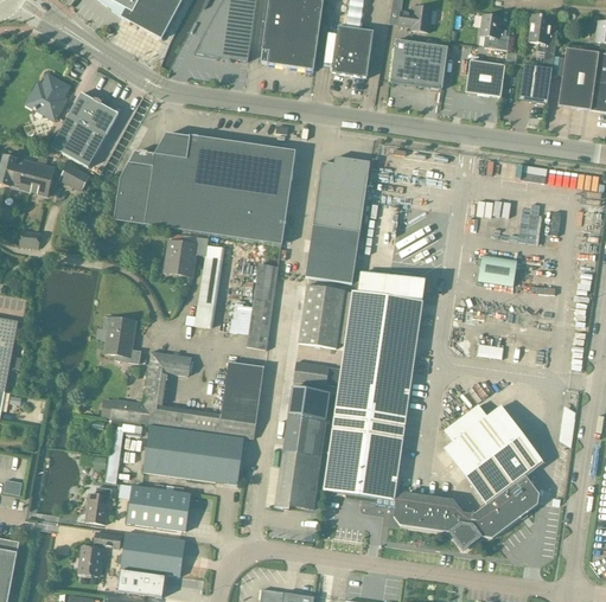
[(163,37),(182,0),(102,0),(122,15),(163,37)]
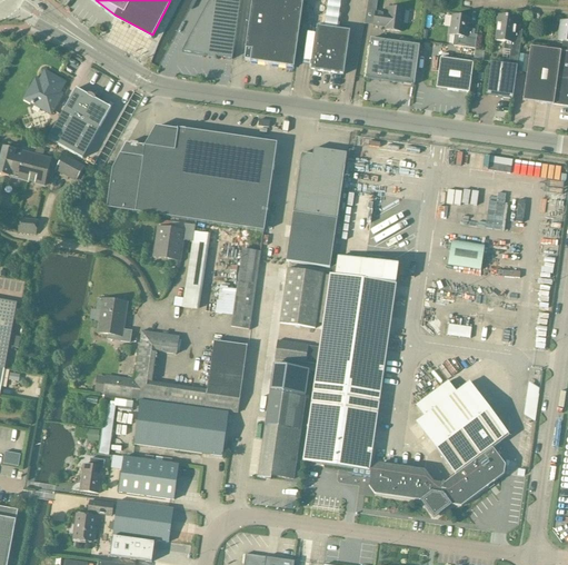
[(209,0),(183,48),(233,56),(240,0),(209,0)]
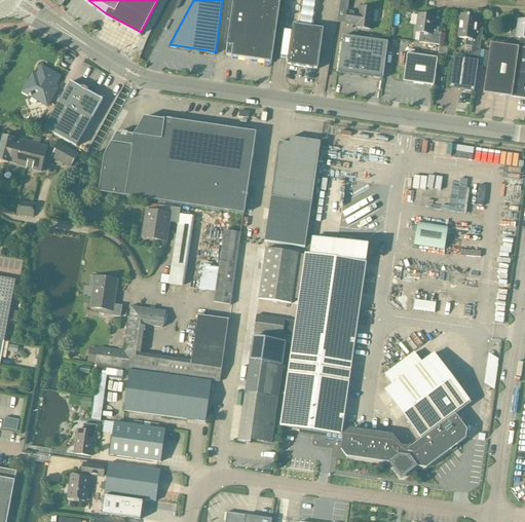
[(233,0),(226,52),(272,60),(279,0),(233,0)]
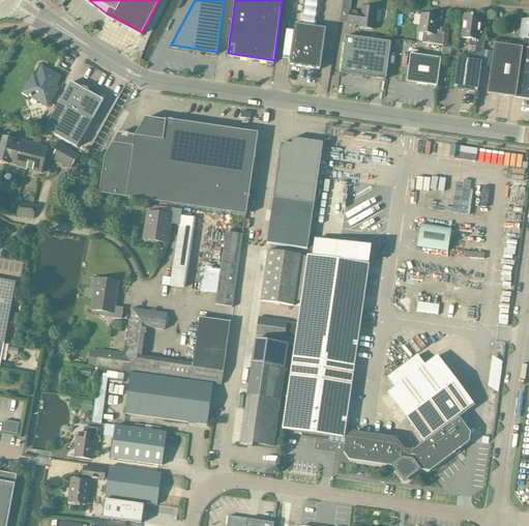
[(343,0),(342,7),(345,7),(351,8),(352,0),(343,0)]
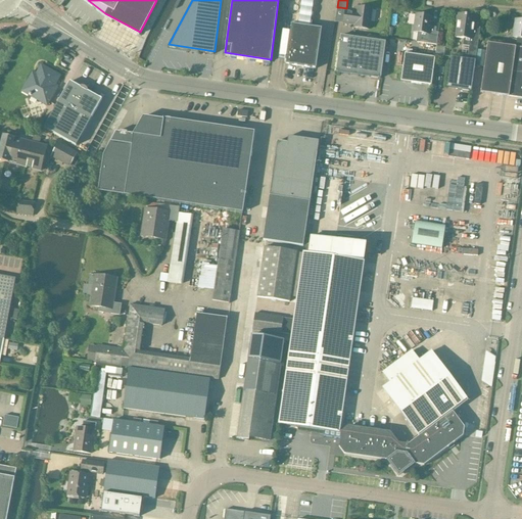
[(346,8),(344,20),(356,21),(356,24),(370,26),(373,6),(358,4),(358,9),(346,8)]
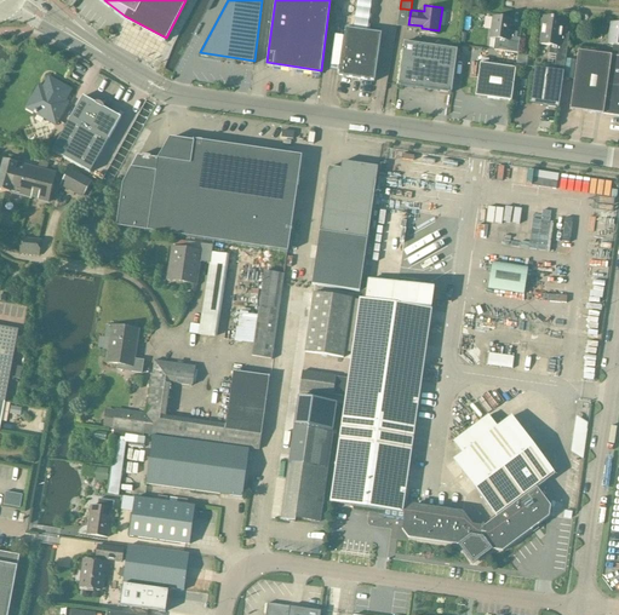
[(550,50),(557,51),(567,52),(569,34),(562,33),(563,16),(545,12),(544,16),(543,16),(542,22),(544,23),(540,40),(551,41),(550,50)]
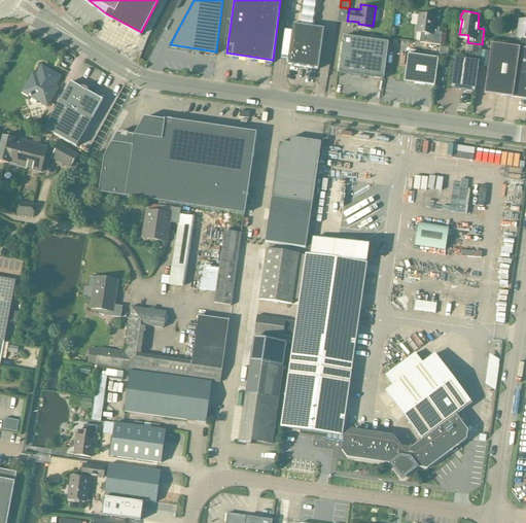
[(435,13),(419,11),(417,29),(421,30),(420,39),(441,42),(443,29),(433,28),(435,13)]
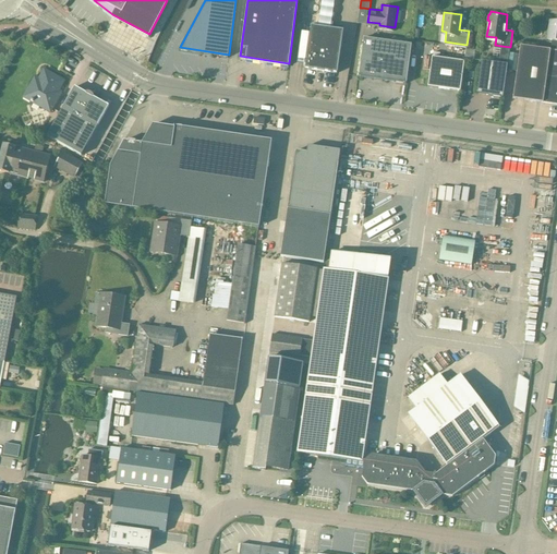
[(552,46),(556,47),(556,17),(551,17),(547,36),(553,37),(552,46)]
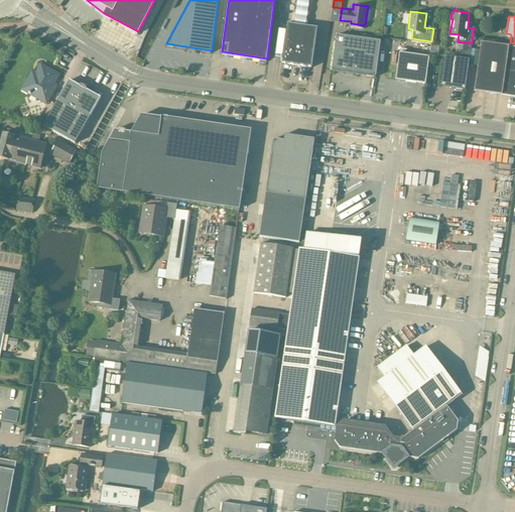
[(288,20),(282,60),(312,65),(317,24),(288,20)]
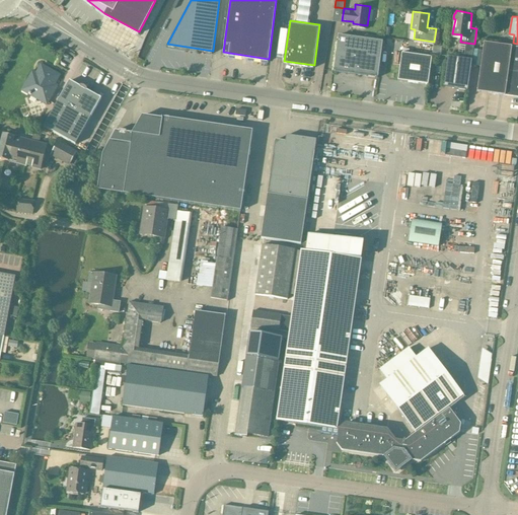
[(378,74),(383,39),(340,32),(335,68),(378,74)]
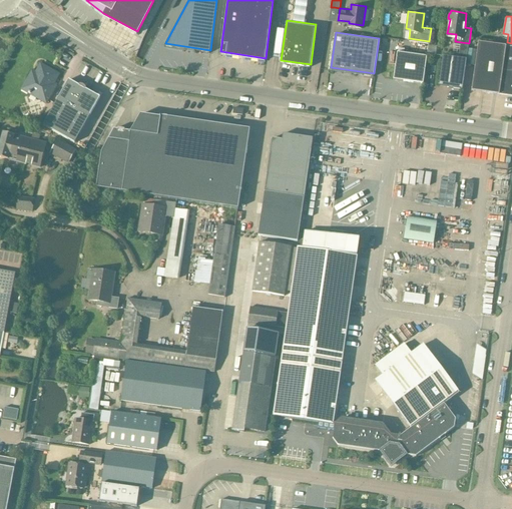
[(511,43),(507,42),(479,39),(472,87),(511,92),(511,43)]
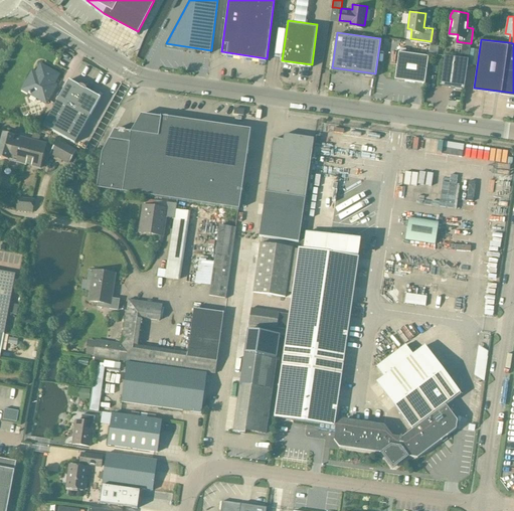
[(461,55),(469,56),(471,43),(463,42),(461,55)]
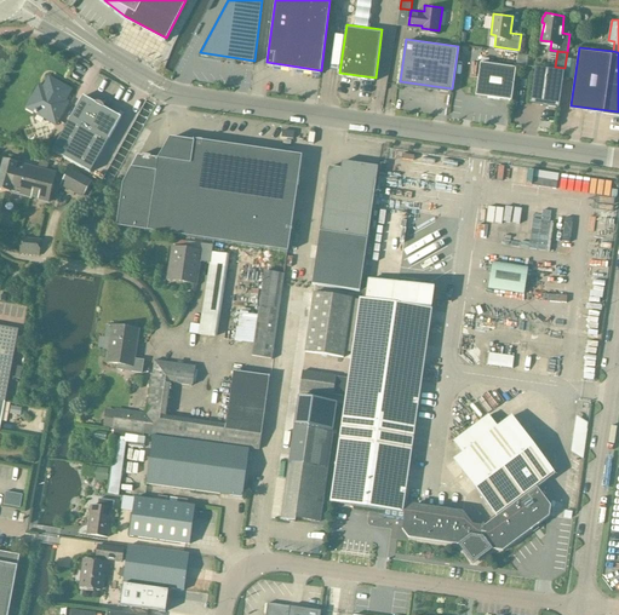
[(513,97),(516,64),(481,59),(476,92),(513,97)]
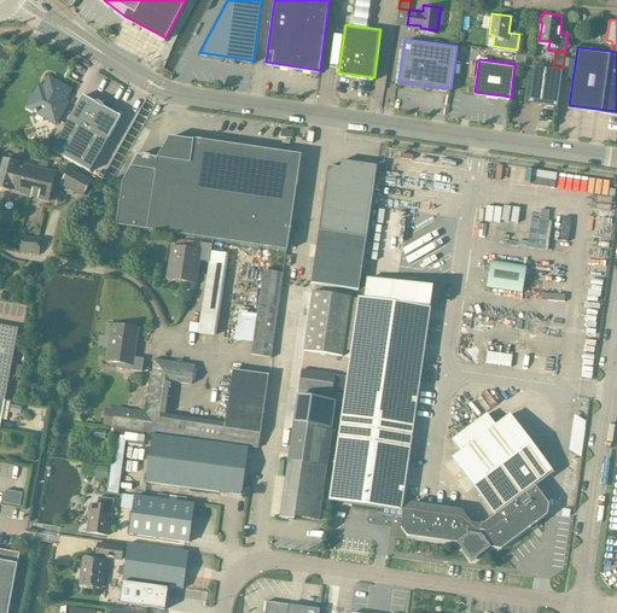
[(563,68),(553,66),(534,64),(529,99),(558,104),(563,68)]
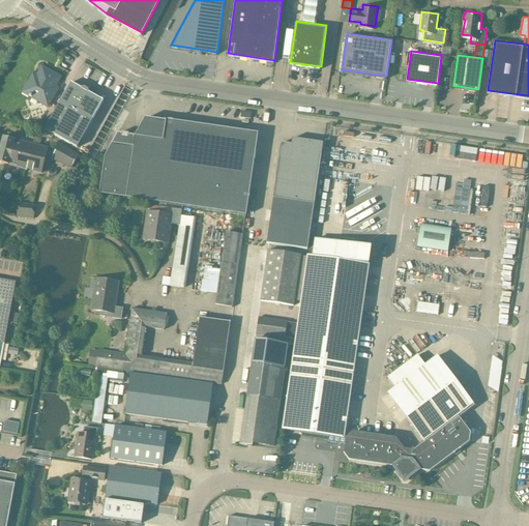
[(31,76),(24,89),(49,104),(55,92),(52,91),(61,74),(42,63),(35,78),(31,76)]
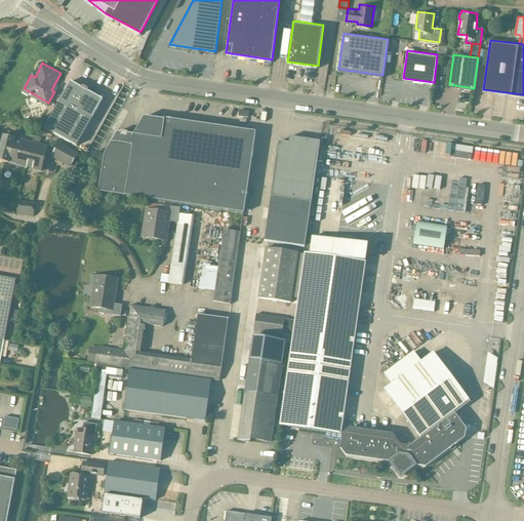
[(77,143),(104,96),(88,88),(89,87),(87,85),(85,84),(82,83),(82,84),(71,78),(50,116),(45,125),(77,143)]
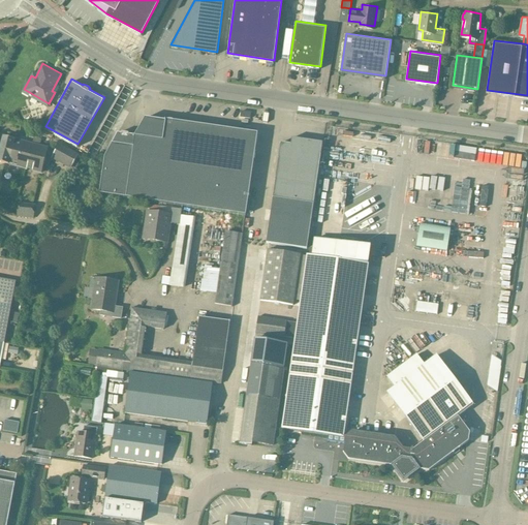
[(38,120),(37,124),(45,126),(51,117),(48,115),(43,121),(38,120)]
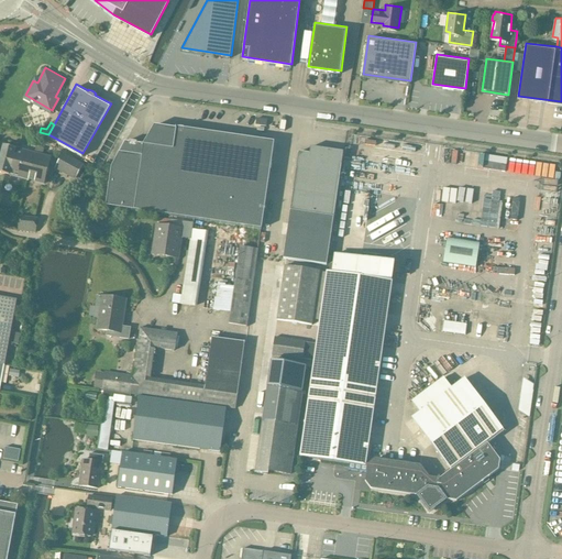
[(146,138),(144,141),(134,207),(262,226),(275,139),(176,124),(176,125),(155,122),(146,138)]
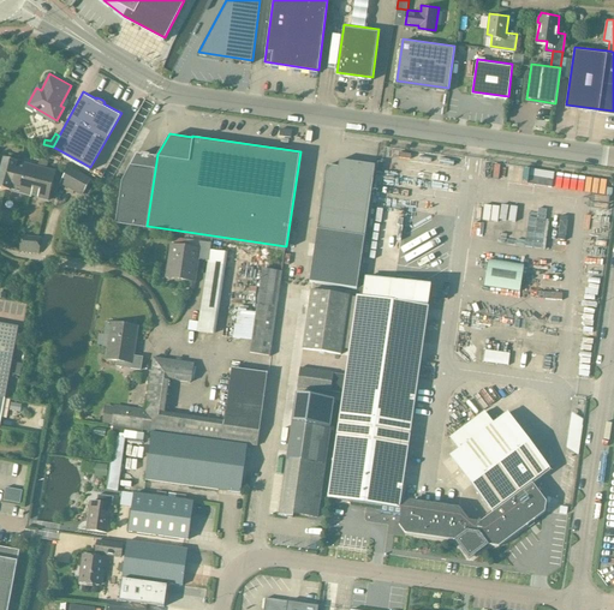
[(158,154),(155,154),(138,151),(132,162),(131,162),(123,179),(117,221),(147,226),(158,154)]
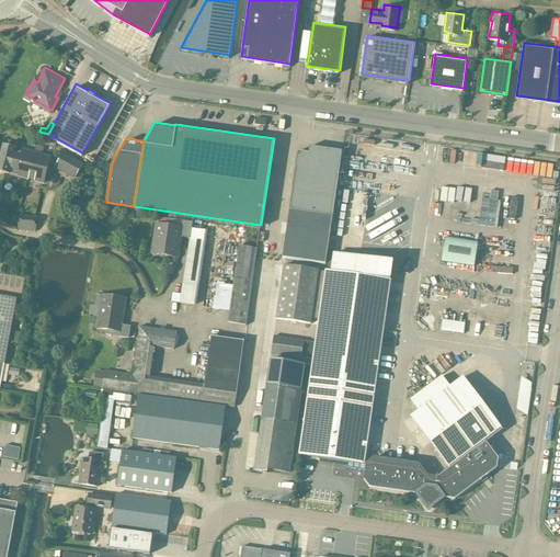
[(0,168),(10,170),(16,144),(4,140),(0,157),(0,168)]
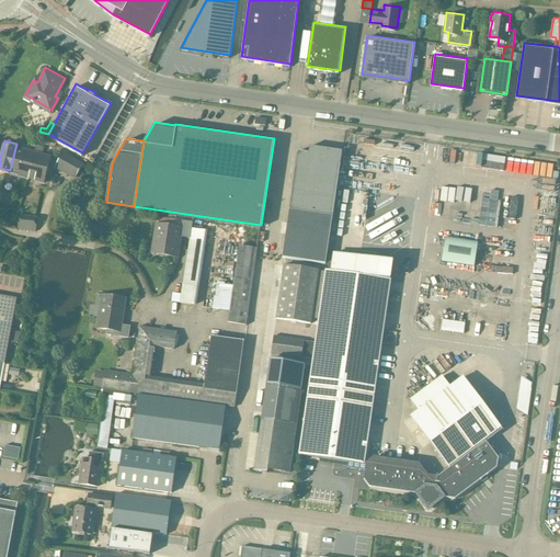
[(298,148),(289,206),(333,213),(343,148),(310,143),(309,149),(298,148)]
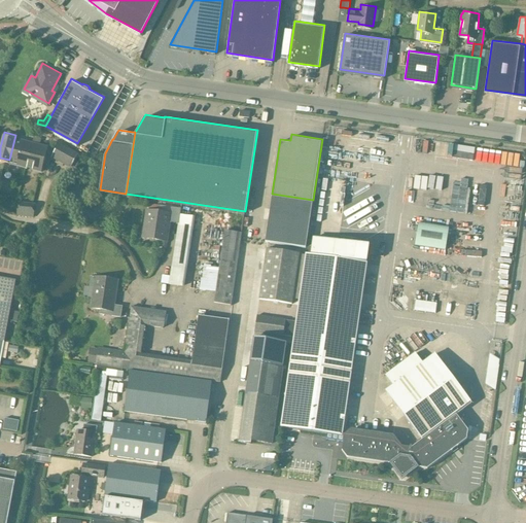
[(48,144),(15,135),(9,160),(42,169),(48,144)]
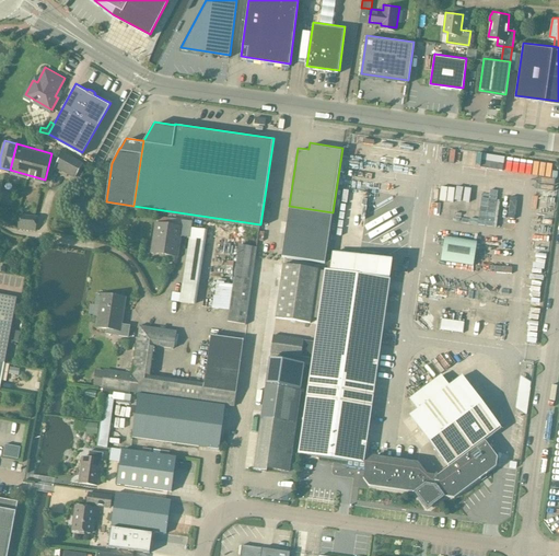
[(76,175),(84,160),(63,149),(55,164),(76,175)]
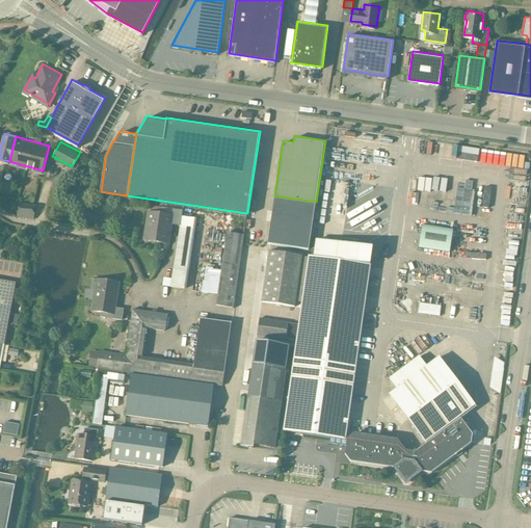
[(316,202),(274,195),(268,241),(310,247),(316,202)]
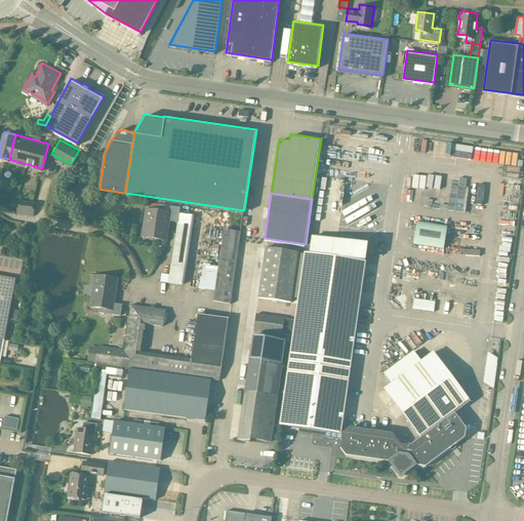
[(34,212),(36,200),(18,198),(17,210),(34,212)]
